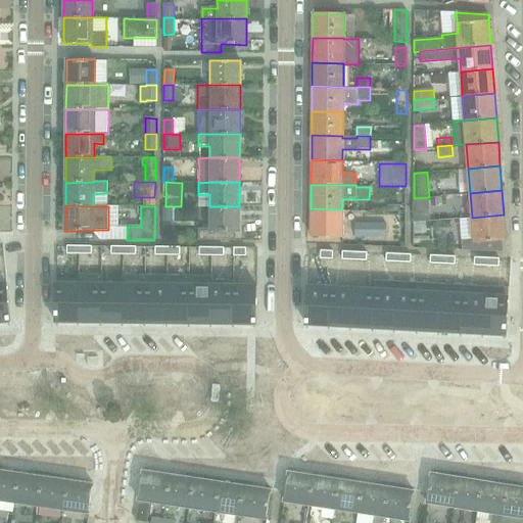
[(162,206),(162,239),(171,240),(171,223),(173,223),(173,206),(162,206)]
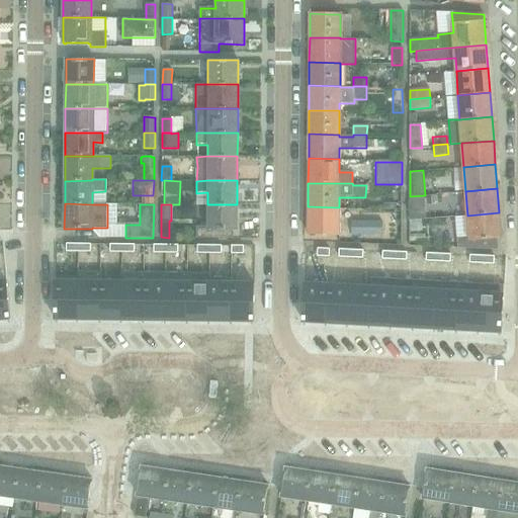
[(237,204),(207,204),(206,226),(196,226),(196,237),(232,238),(233,230),(237,230),(237,204)]
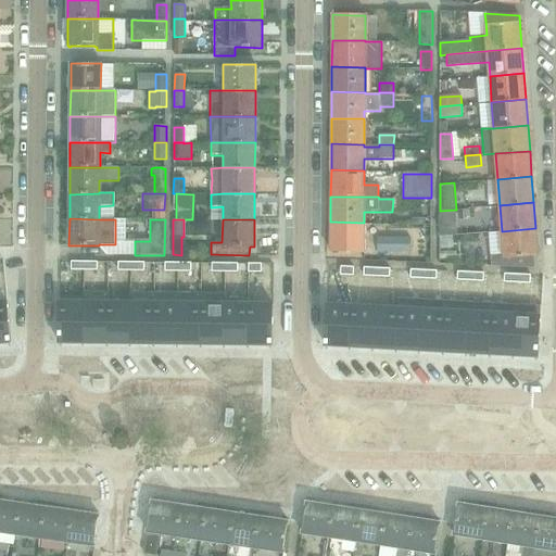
[(364,223),(330,222),(330,251),(364,251),(364,223)]
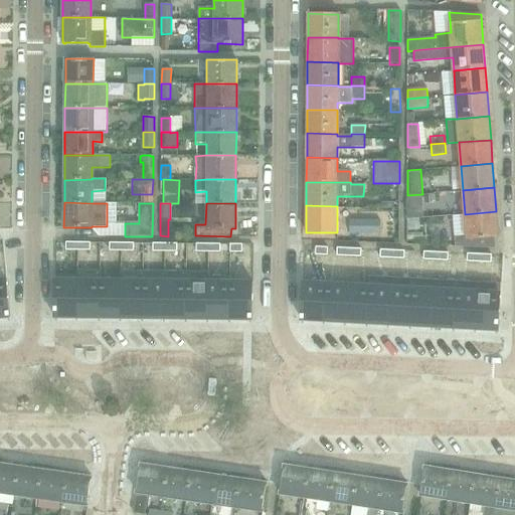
[(498,236),(496,211),(465,214),(466,235),(454,236),(454,242),(455,245),(454,245),(454,246),(455,246),(495,248),(494,236),(498,236)]
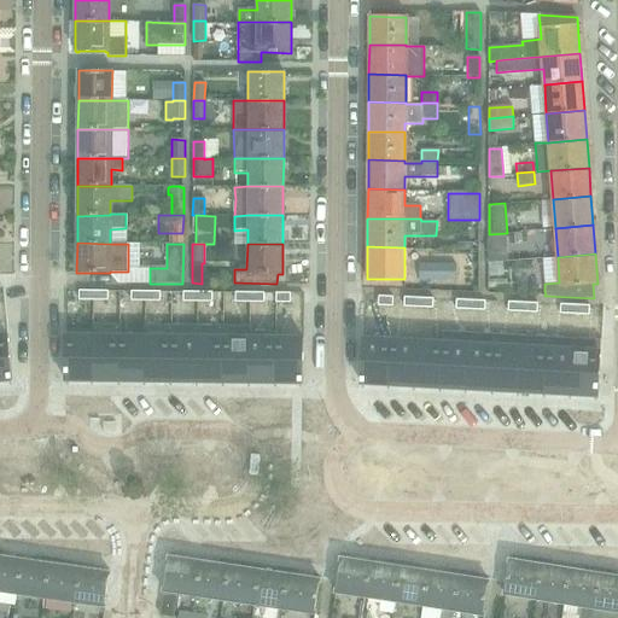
[(420,279),(456,279),(456,266),(420,266),(420,279)]
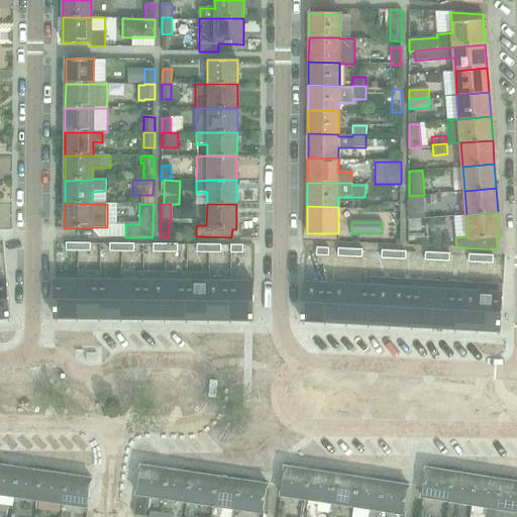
[(67,243),(67,250),(78,251),(79,243),(76,243),(67,243)]
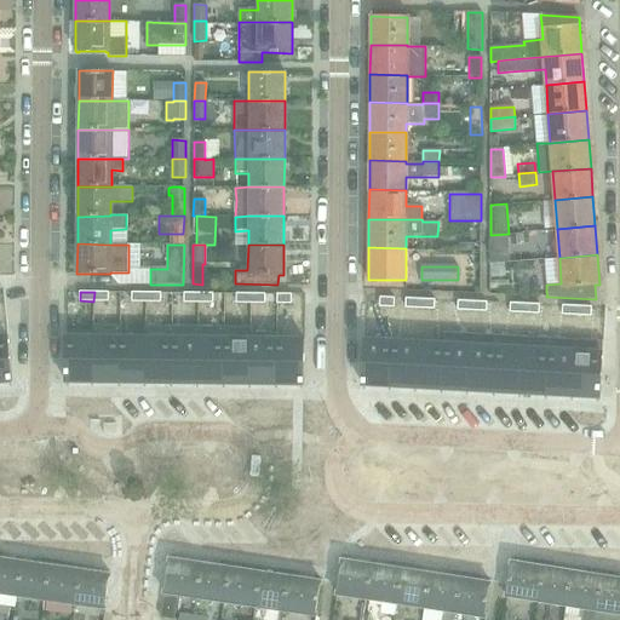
[(95,292),(93,302),(108,302),(108,292),(95,292)]
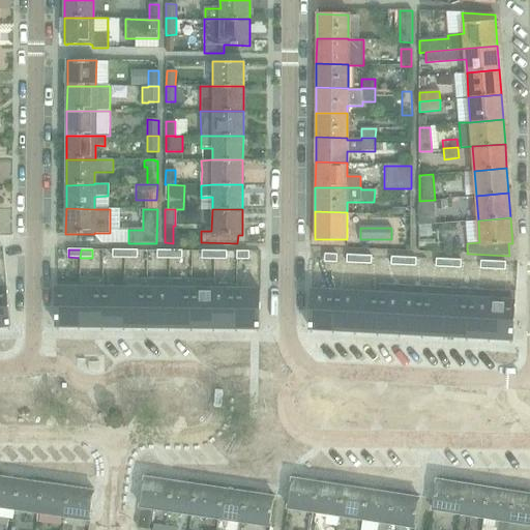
[(125,249),(113,249),(113,258),(125,258),(125,249)]
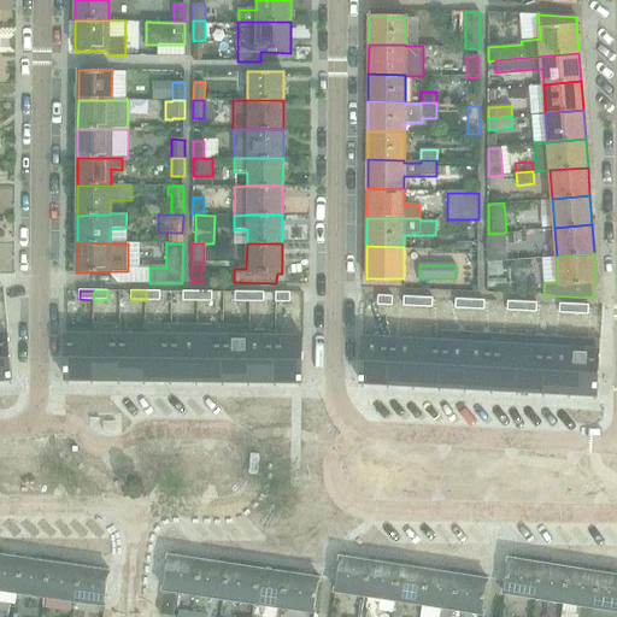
[(160,291),(146,291),(146,300),(160,300),(160,291)]
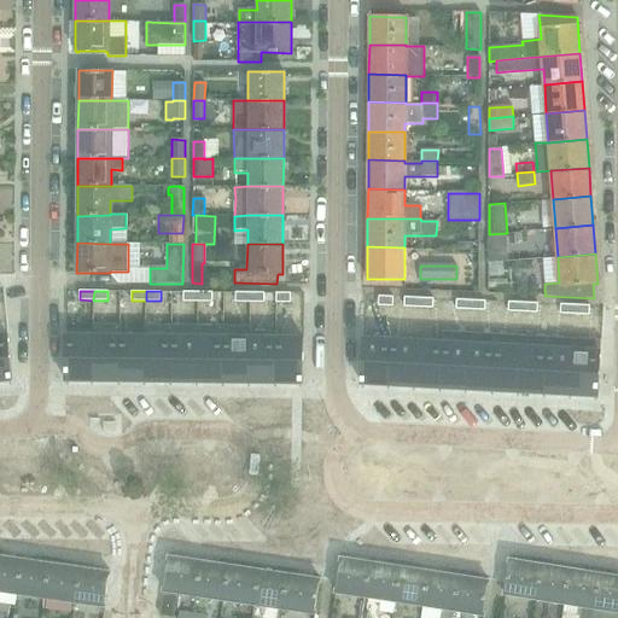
[(198,292),(184,292),(184,302),(198,302),(198,292)]
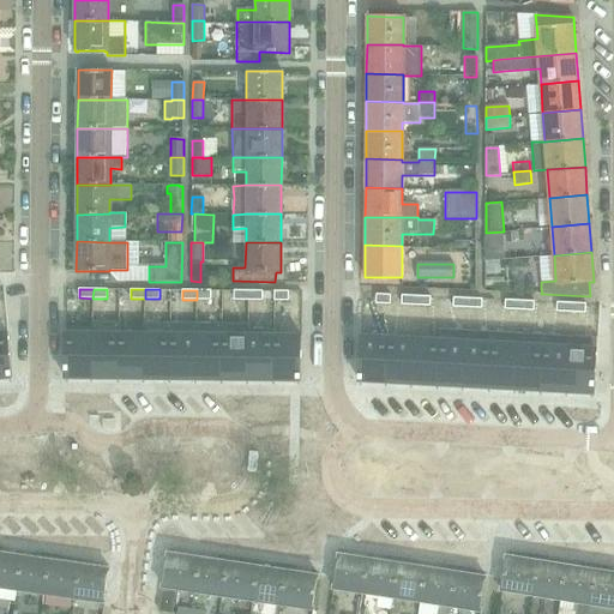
[(211,290),(197,290),(197,300),(211,300),(211,290)]
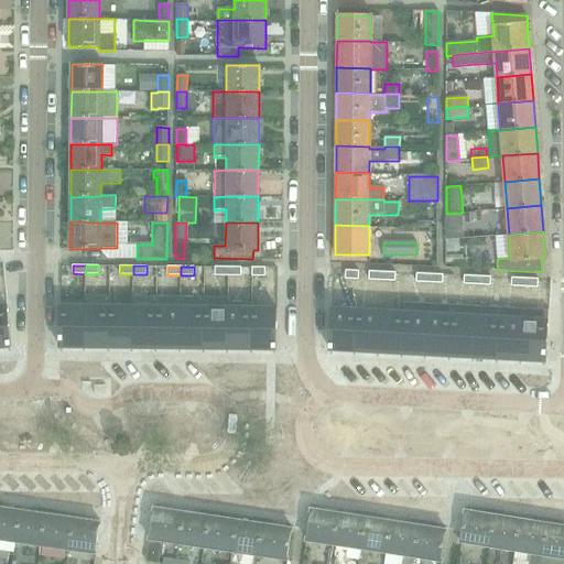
[(228,267),(215,267),(215,275),(228,275),(228,267)]
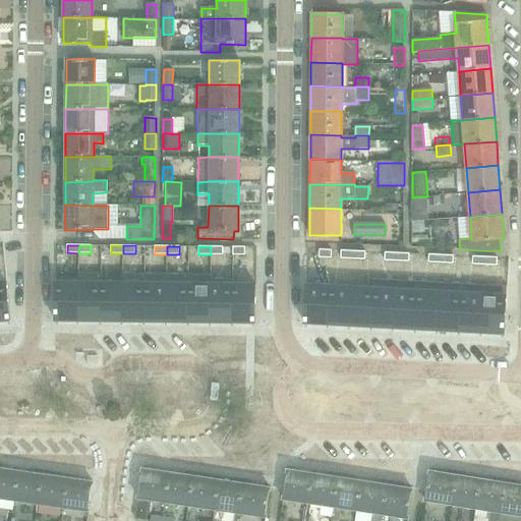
[(223,246),(211,246),(211,254),(223,254),(223,246)]
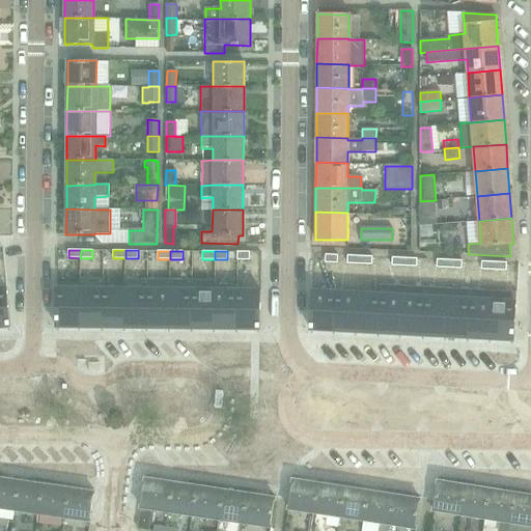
[(238,251),(238,259),(249,260),(249,252),(238,251)]
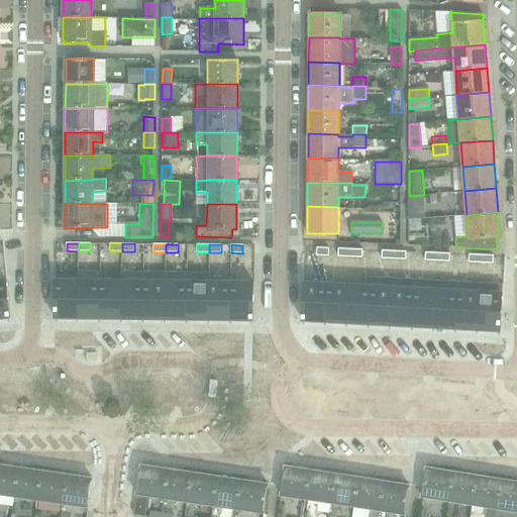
[(317,250),(316,255),(328,256),(328,250),(328,248),(317,247),(317,250)]
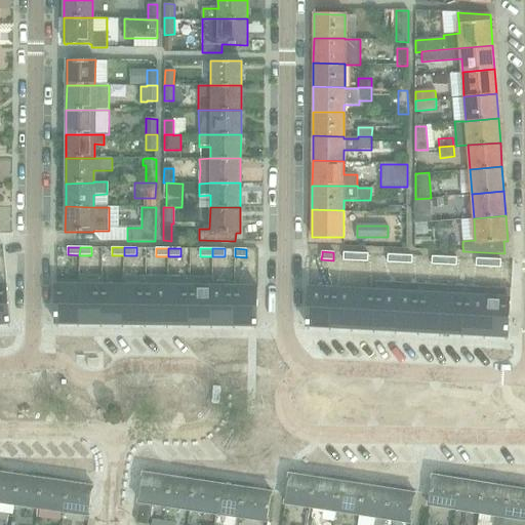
[(344,254),(344,260),(356,261),(356,255),(356,253),(344,252),(344,254)]
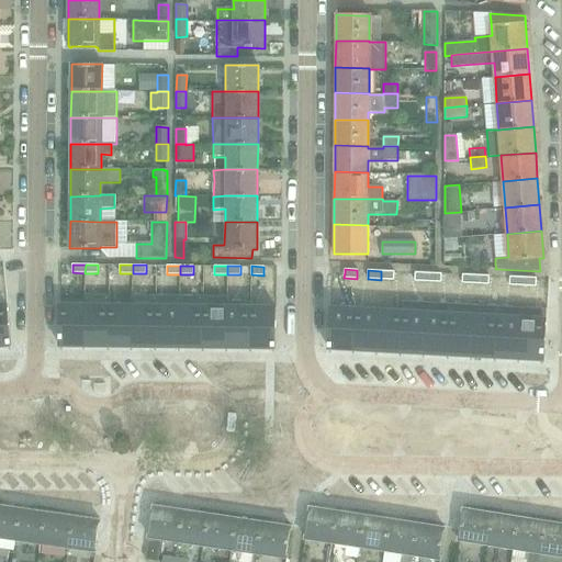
[(381,273),(381,280),(393,280),(394,273),(394,271),(381,271),(381,273)]
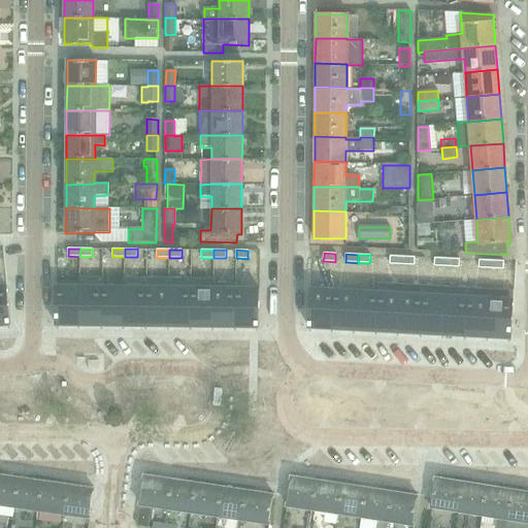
[(390,258),(390,264),(402,264),(402,259),(402,256),(390,256),(390,258)]
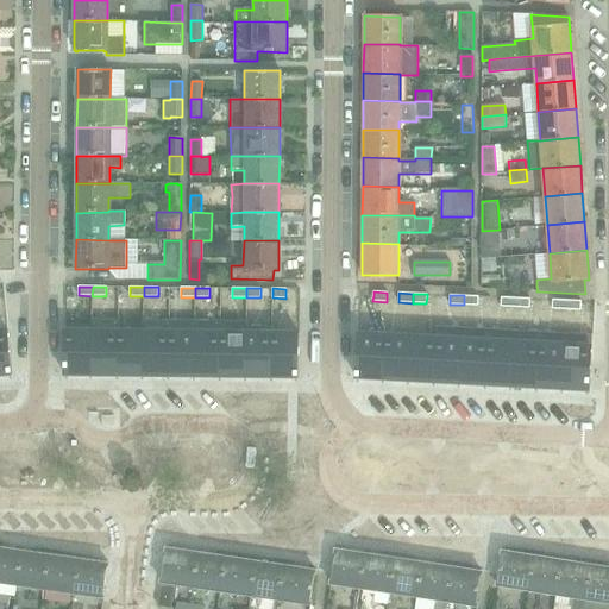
[(464,299),(464,305),(478,306),(478,299),(478,296),(464,295),(464,299)]
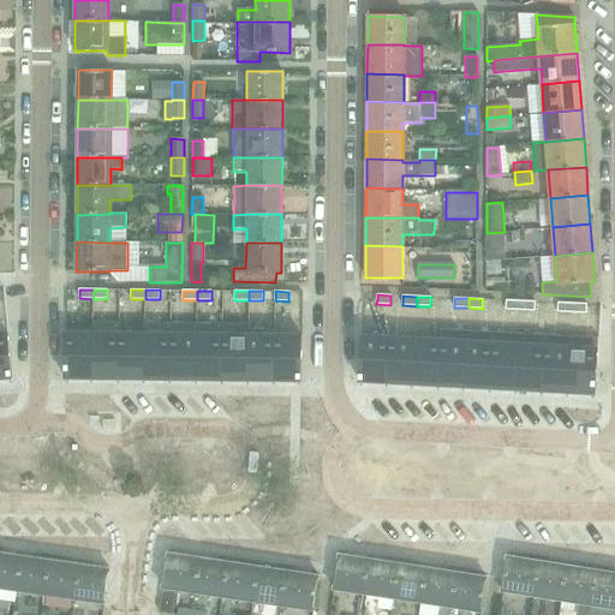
[(506,303),(506,310),(520,310),(520,304),(520,300),(506,300),(506,303)]
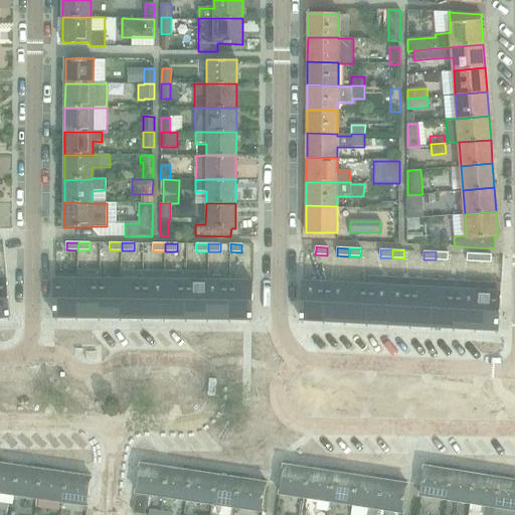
[(436,254),(436,260),(448,261),(448,254),(448,252),(436,251),(436,254)]
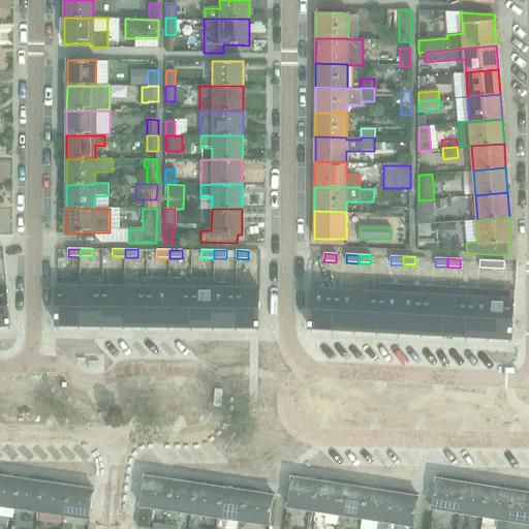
[(479,261),(479,269),(492,269),(492,261),(492,260),(479,260),(479,261)]
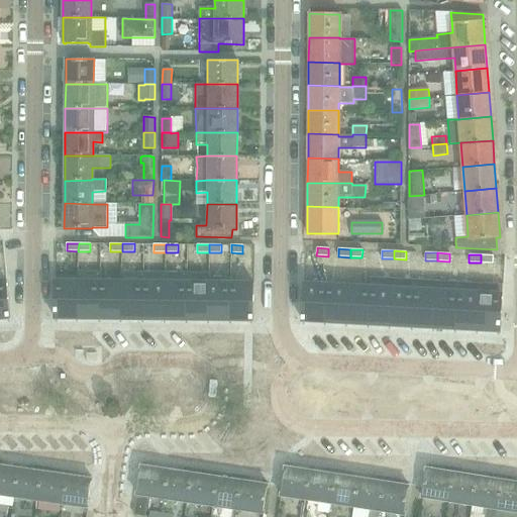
[(481,255),(481,263),(493,264),(493,255),(487,255),(481,254),(481,255)]
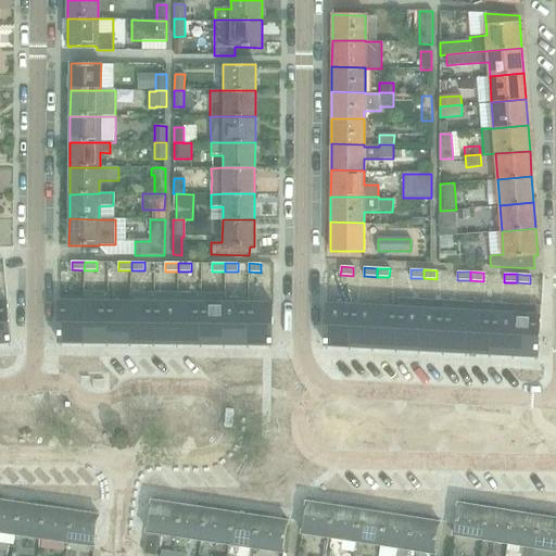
[(83,297),(59,297),(59,342),(84,342),(84,291),(83,291),(83,297)]
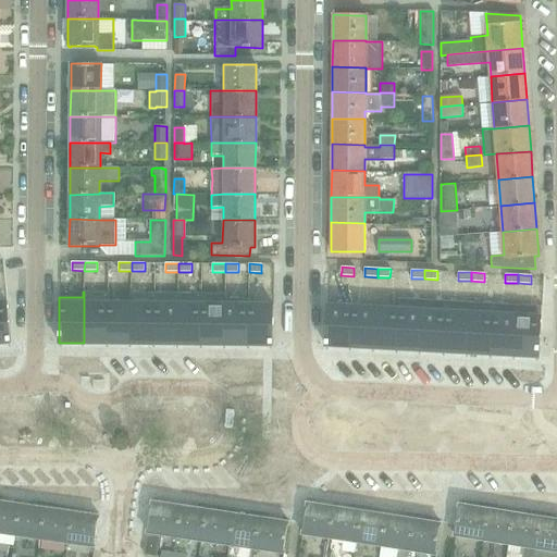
[(108,292),(84,292),(84,343),(107,343),(108,292)]
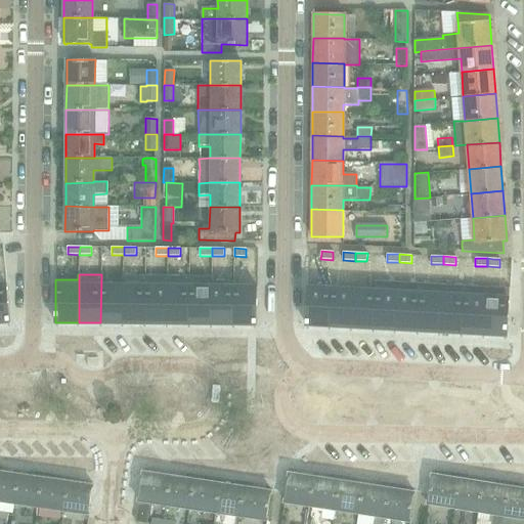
[(102,274),(101,274),(100,322),(123,322),(123,275),(122,275),(122,285),(102,285),(102,274)]
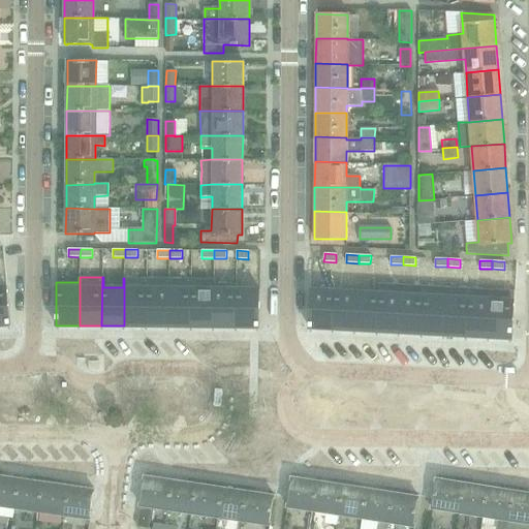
[(147,278),(124,278),(124,325),(146,327),(147,278)]
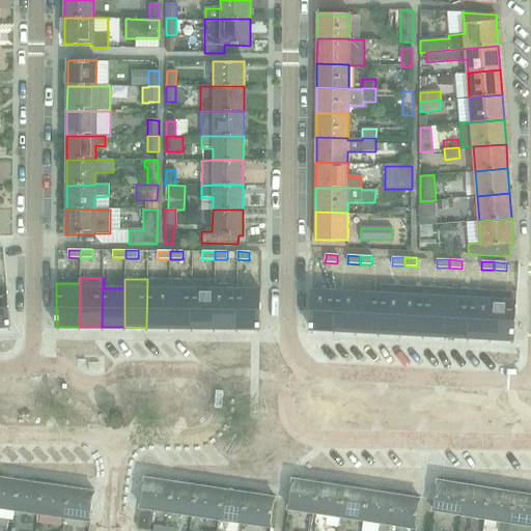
[(170,279),(147,279),(146,328),(169,328),(170,279)]
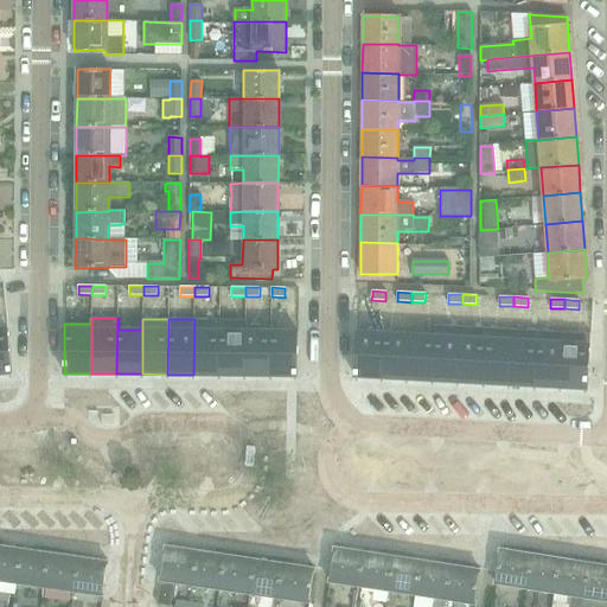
[(219,319),(195,319),(193,375),(219,375),(219,319)]
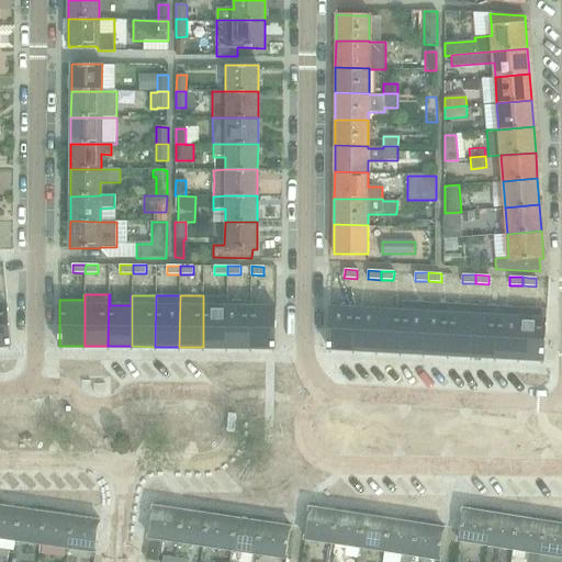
[(227,296),(203,295),(203,347),(226,347),(227,296)]
